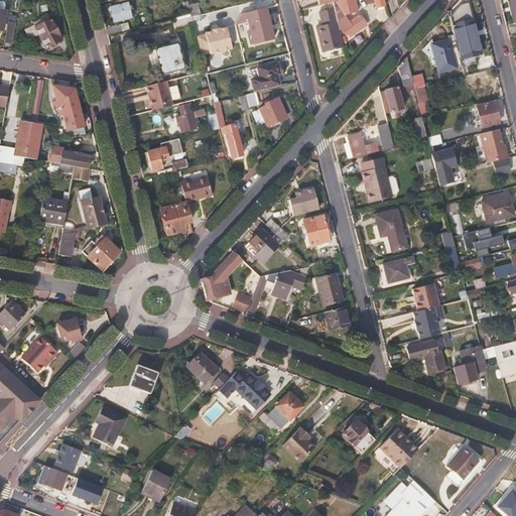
[(343,0),(333,3),(334,9),(338,25),(346,36),(347,35),(348,37),(364,26),(363,24),(365,23),(359,16),(350,22),(345,15),(341,7),(350,5),(352,13),(358,11),(354,0),(343,0)]
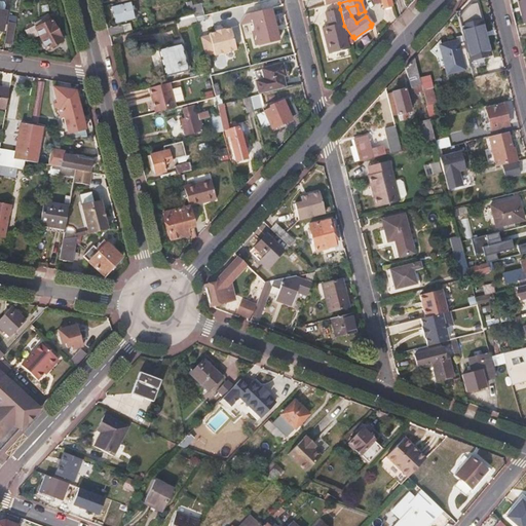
[(389,0),(379,0),(382,10),(391,8),(389,0)]
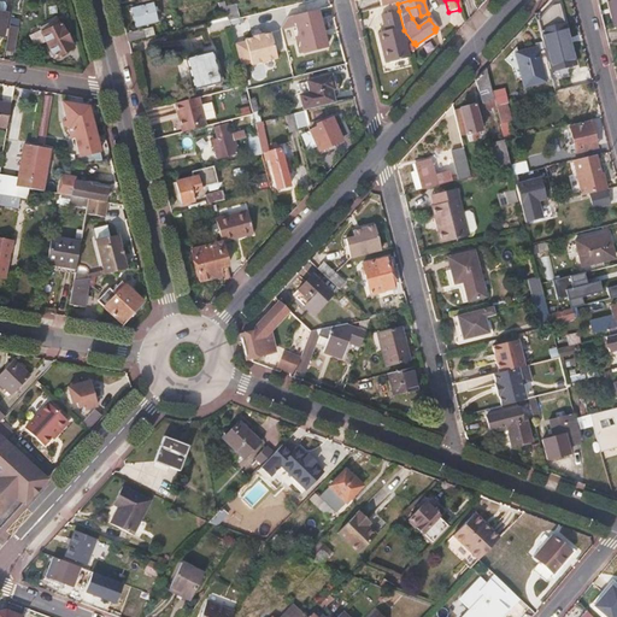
[(152,4),(130,9),(135,28),(157,22),(152,4)]
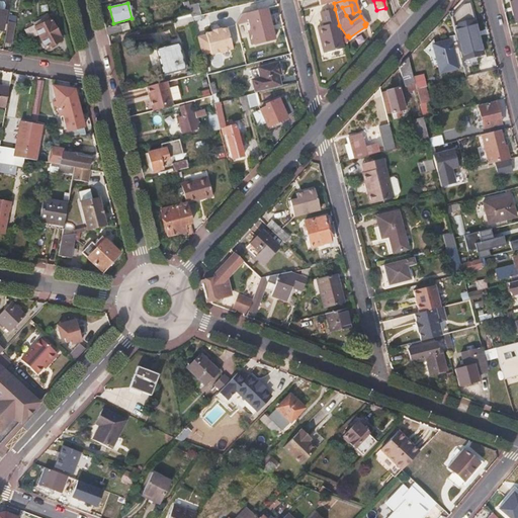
[(339,25),(335,9),(320,13),(322,22),(331,19),(332,25),(324,27),(318,28),(325,54),(326,54),(343,49),(345,49),(339,25)]
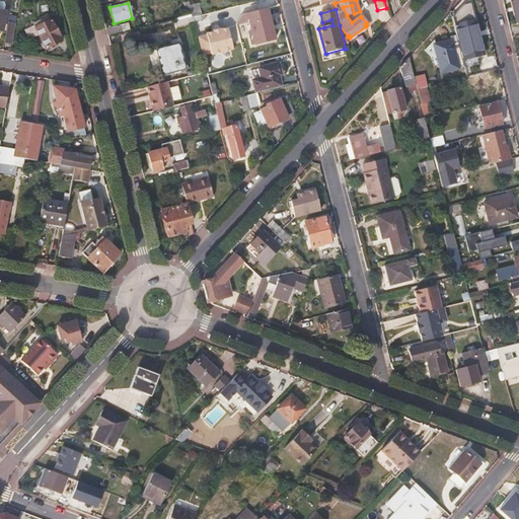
[(192,14),(176,18),(178,26),(194,22),(193,17),(192,14)]
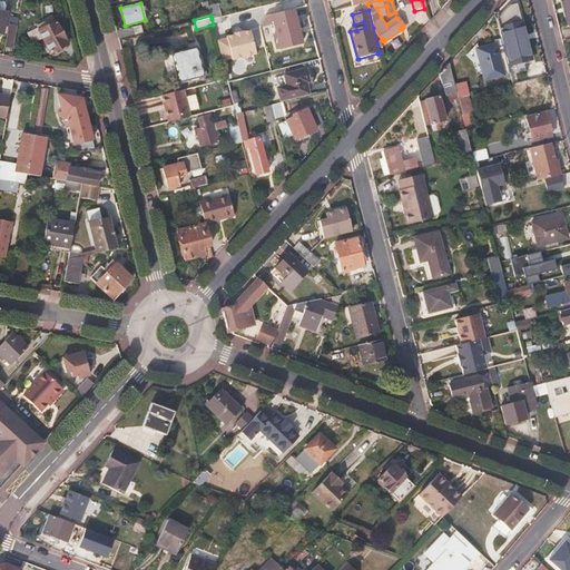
[(295,20),(274,25),(279,48),(301,43),(295,20)]
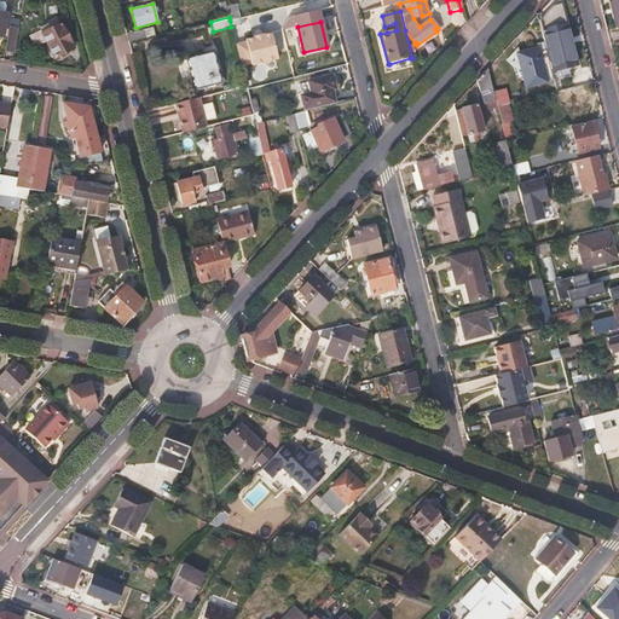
[(61,24),(42,34),(56,59),(75,50),(61,24)]
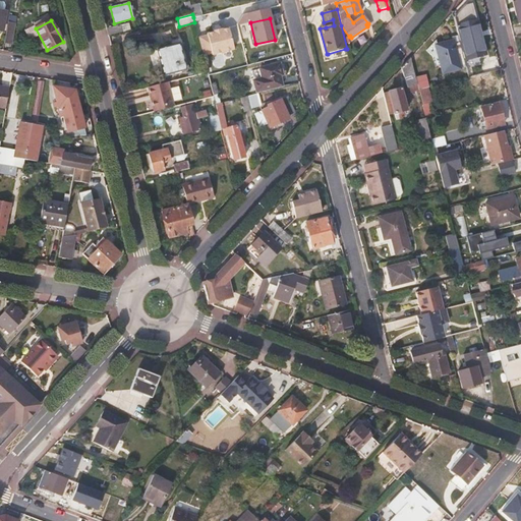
[(5,38),(5,43),(12,45),(15,23),(8,22),(5,38)]
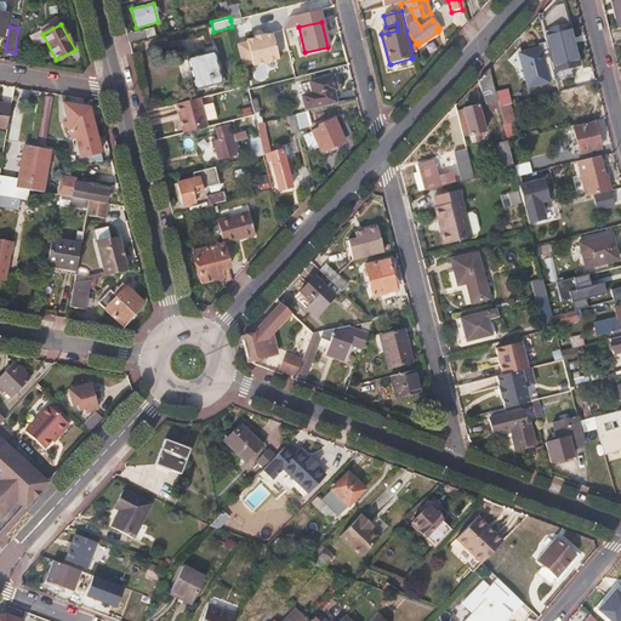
[(144,29),(127,34),(130,43),(147,39),(144,29)]
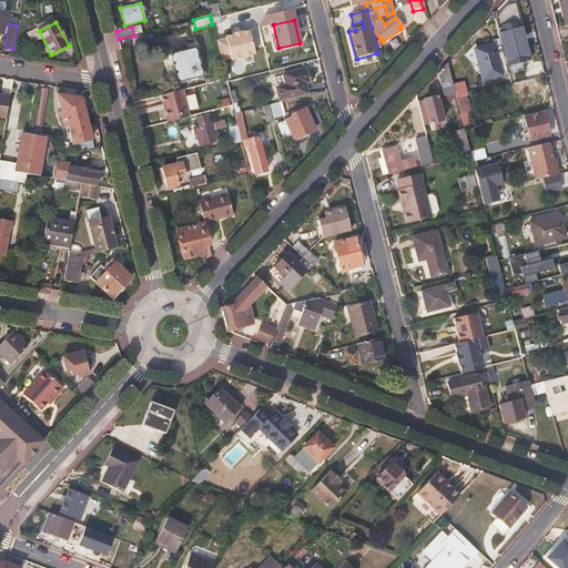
[(226,38),(216,41),(221,61),(231,59),(231,60),(254,54),(249,30),(242,32),(241,31),(233,33),(233,34),(225,37),(226,38)]
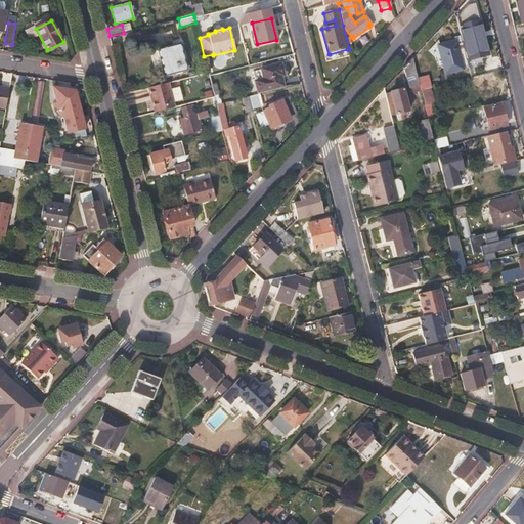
[(466,40),(471,59),(482,56),(476,30),(468,32),(470,39),(466,40)]
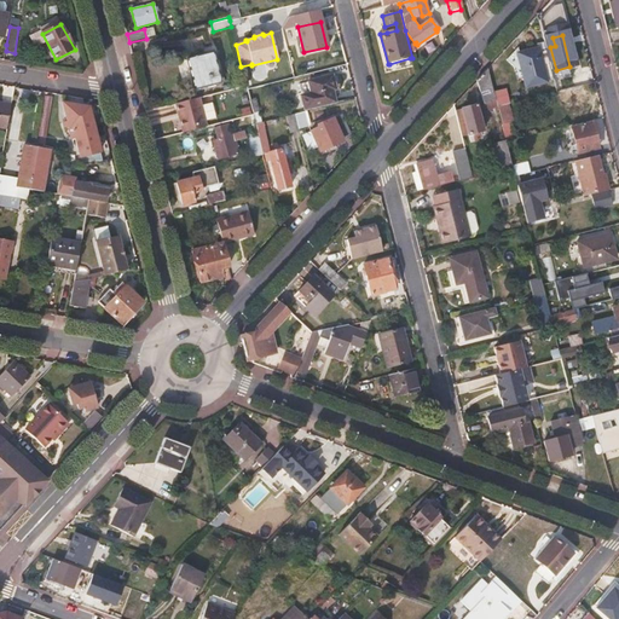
[(553,80),(542,38),(537,40),(538,48),(518,53),(526,88),(547,84),(547,81),(553,80)]
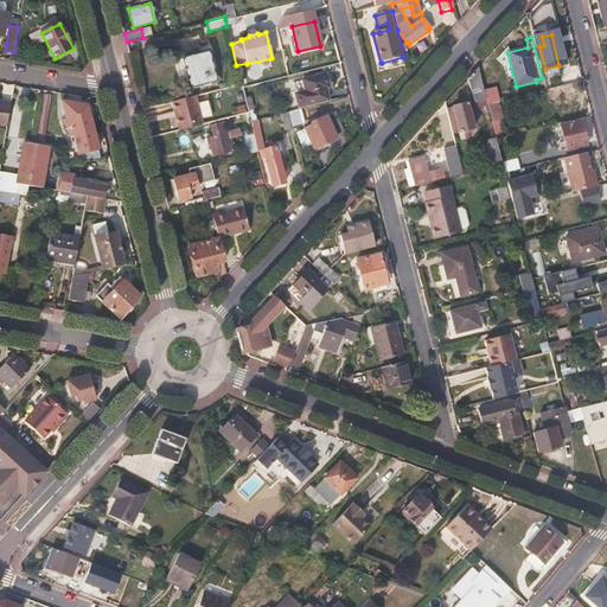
[(208,53),(186,59),(192,85),(213,81),(208,53)]
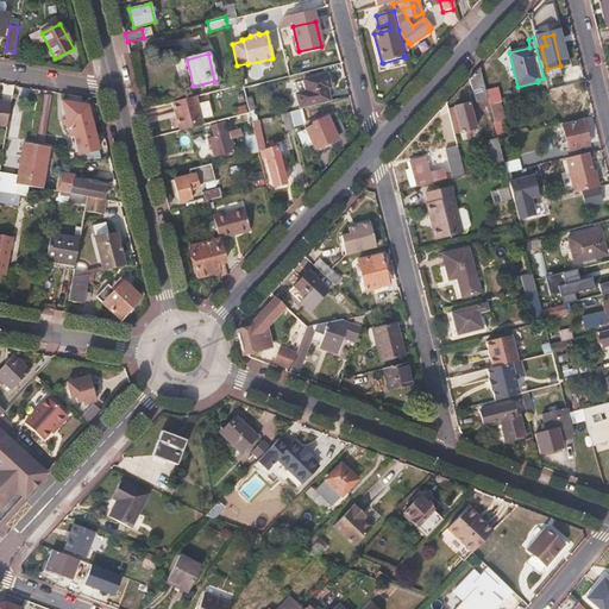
[(403,57),(383,63),(385,70),(406,66),(403,57)]
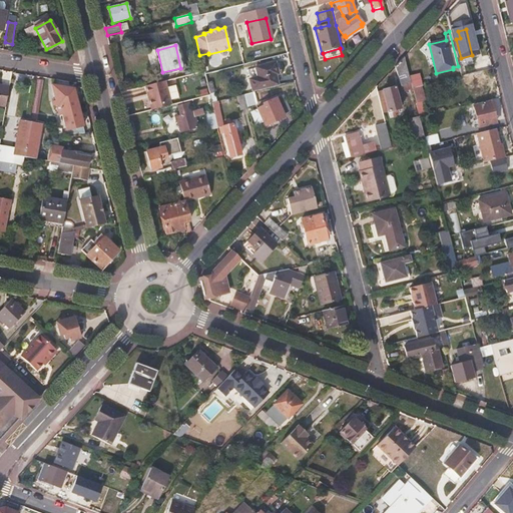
[(411,84),(404,57),(396,66),(401,87),(411,84)]
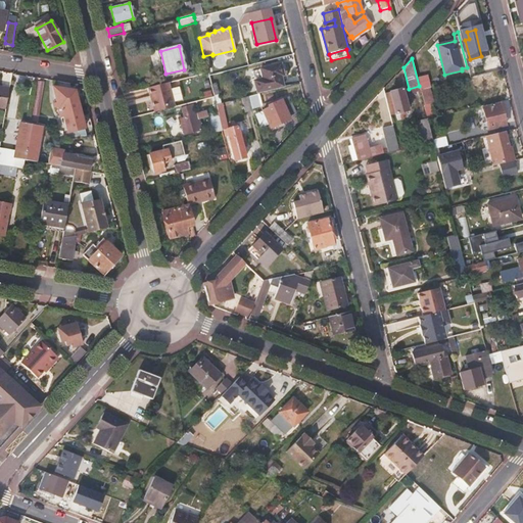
[(257,94),(284,88),(281,76),(284,76),(281,64),(259,69),(263,79),(254,81),(257,94)]
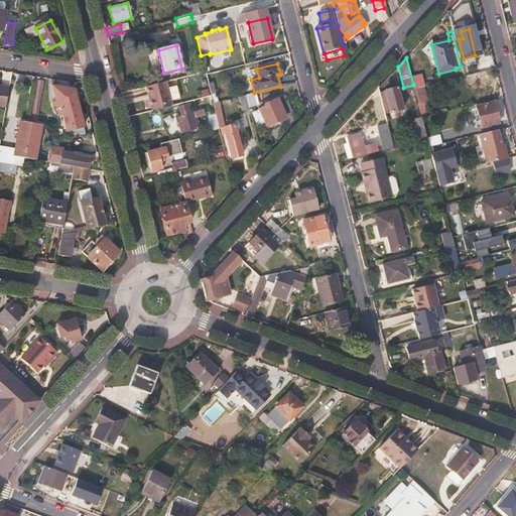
[(491,93),(486,72),(467,77),(471,90),(475,89),(477,97),(491,93)]
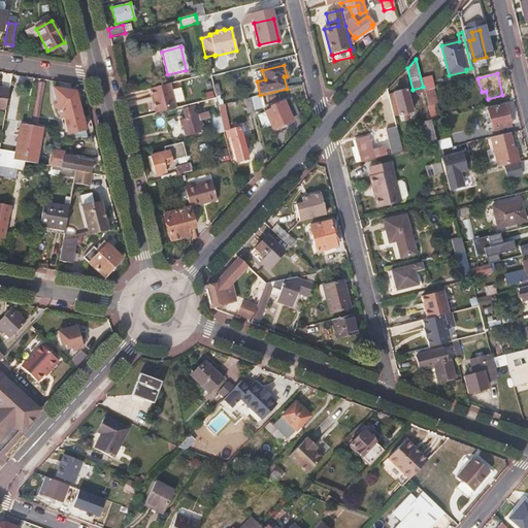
[(39,112),(44,83),(39,81),(34,111),(39,112)]
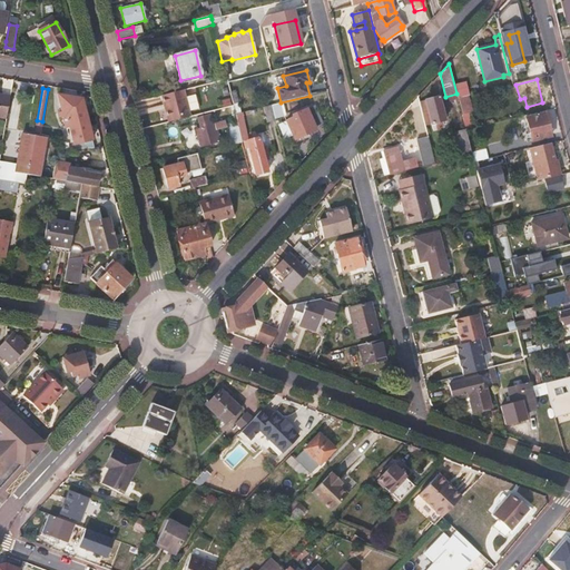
[(0,108),(0,121),(7,124),(12,94),(0,90),(0,101),(1,101),(0,108)]
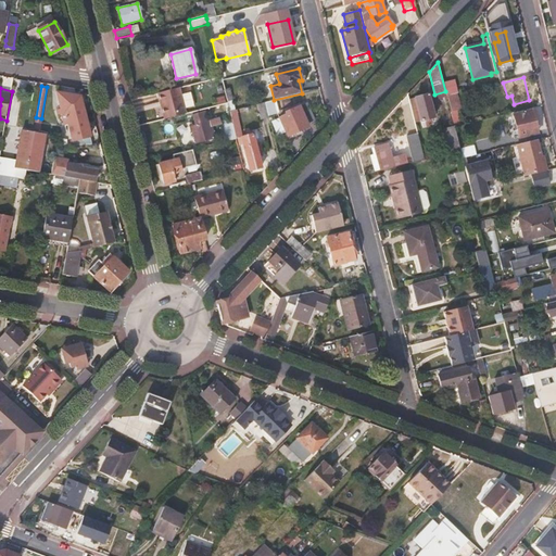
[(158,93),(164,119),(186,114),(179,88),(158,93)]
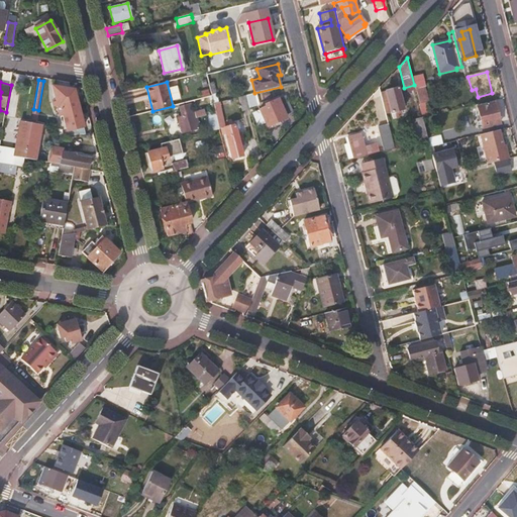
[(214,83),(208,84),(212,97),(212,100),(213,103),(218,102),(214,83)]
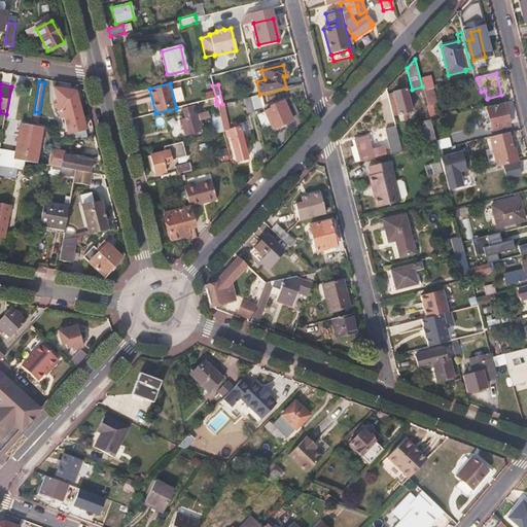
[(61,110),(63,115),(80,112),(75,92),(54,89),(59,110),(61,110)]
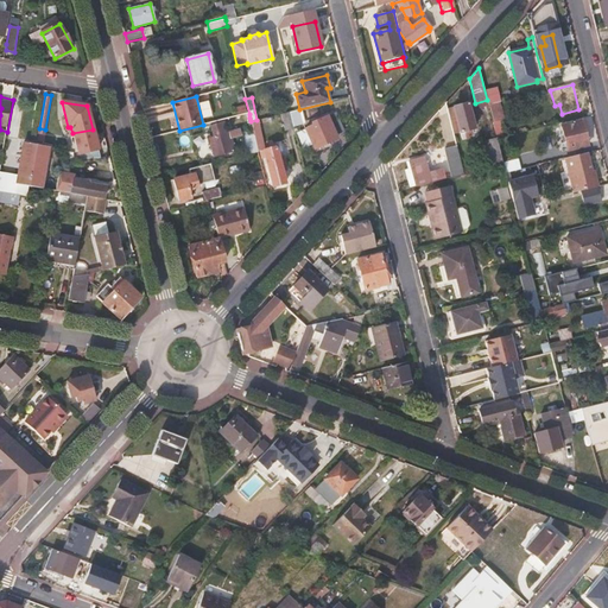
[(502,120),(499,103),(488,106),(492,122),(502,120)]
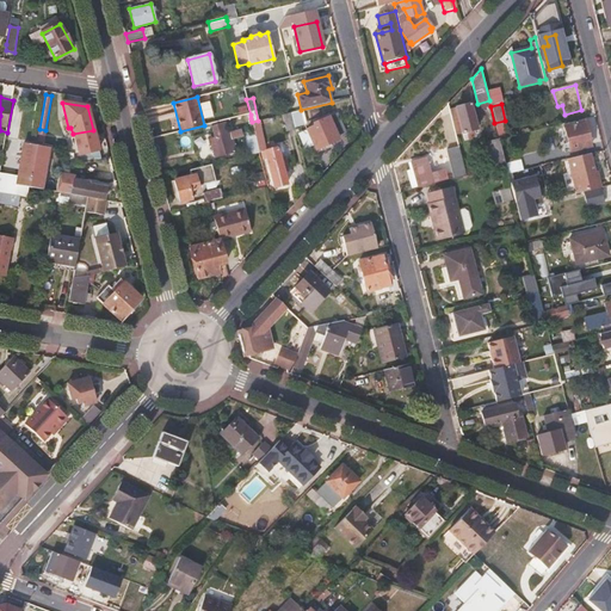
[(476,129),(470,105),(450,110),(456,135),(476,129)]
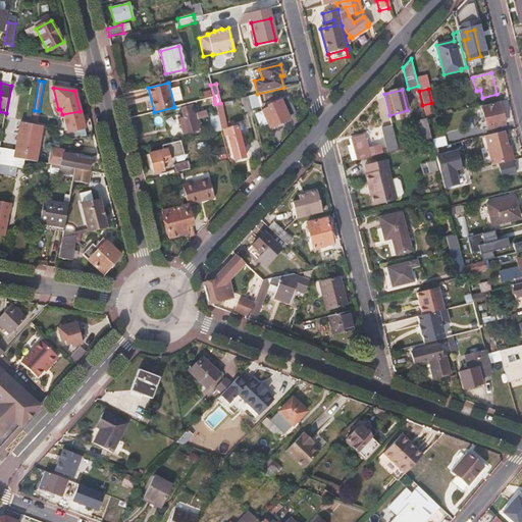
[(249,96),(241,98),(245,112),(253,111),(249,96)]
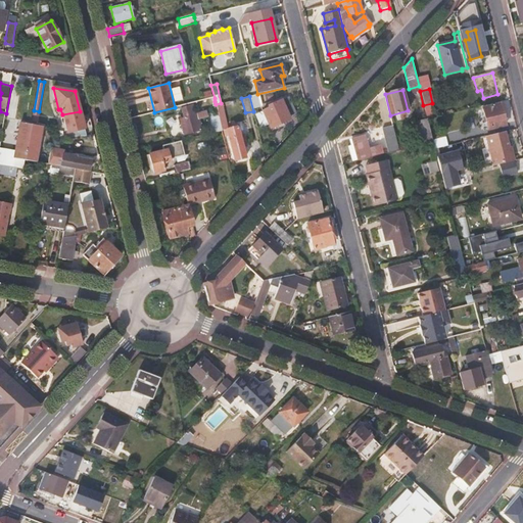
[(258,97),(251,98),(252,108),(260,107),(258,97)]
